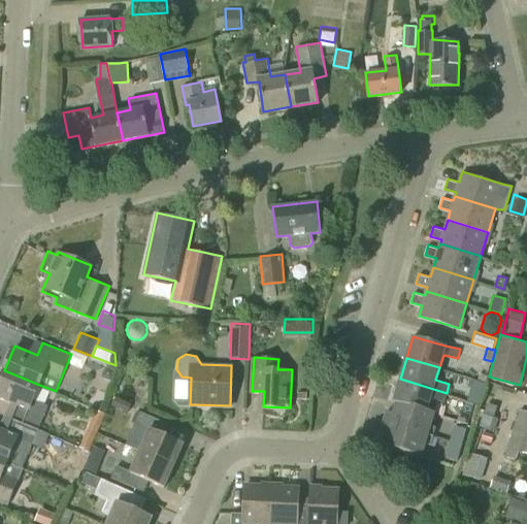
[(33,399),(39,385),(4,370),(0,380),(0,396),(17,404),(11,417),(38,428),(48,405),(33,399)]
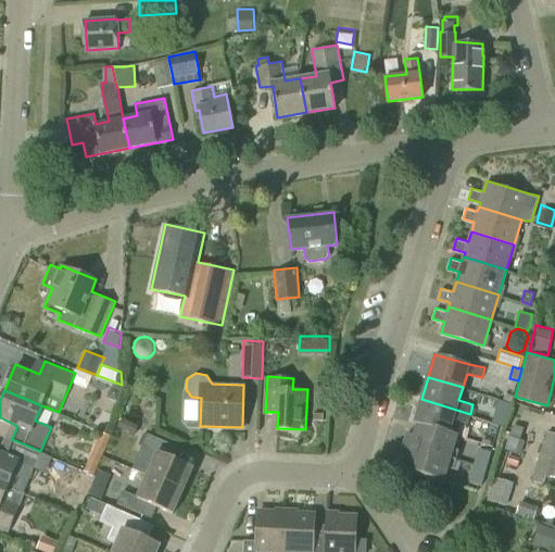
[(468,422),(470,414),(421,399),(415,422),(417,423),(418,423),(450,431),(454,417),(468,422)]
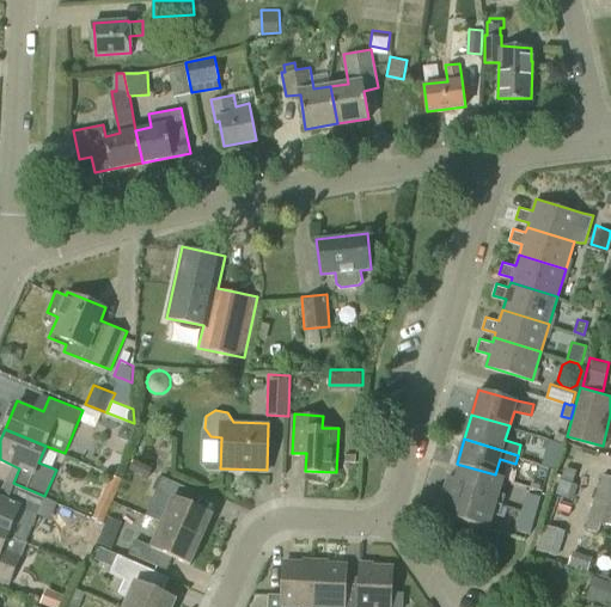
[(148,477),(153,466),(134,458),(129,468),(148,477)]
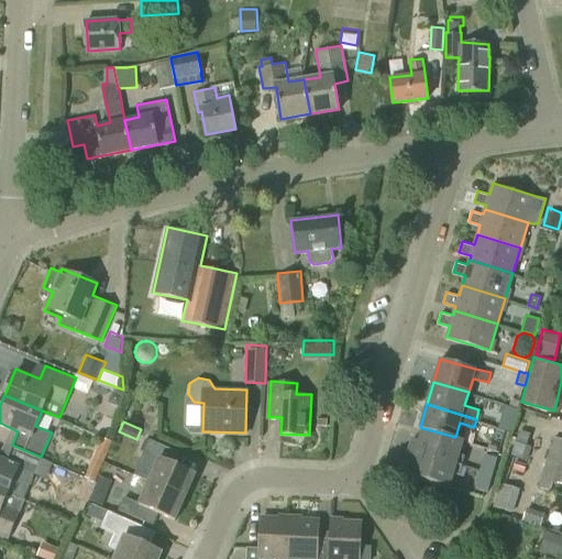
[(455,437),(423,428),(422,428),(419,440),(412,438),(406,459),(414,461),(409,474),(450,486),(453,473),(460,474),(465,455),(459,453),(463,439),(455,437)]
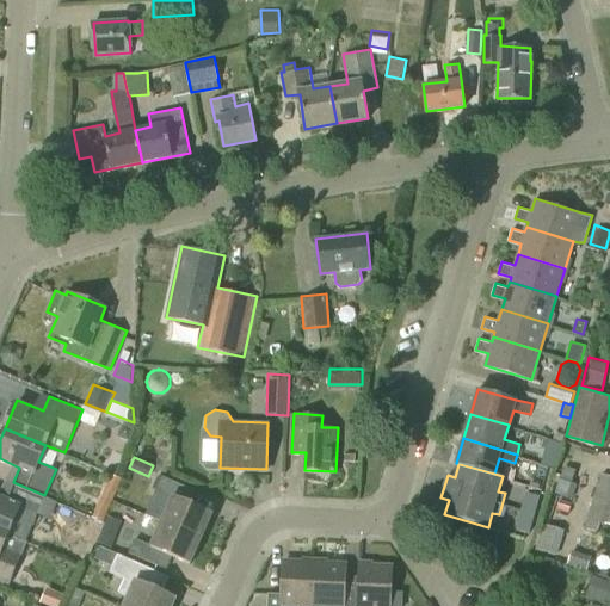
[(609,474),(602,471),(584,525),(598,530),(601,520),(609,524),(609,474)]
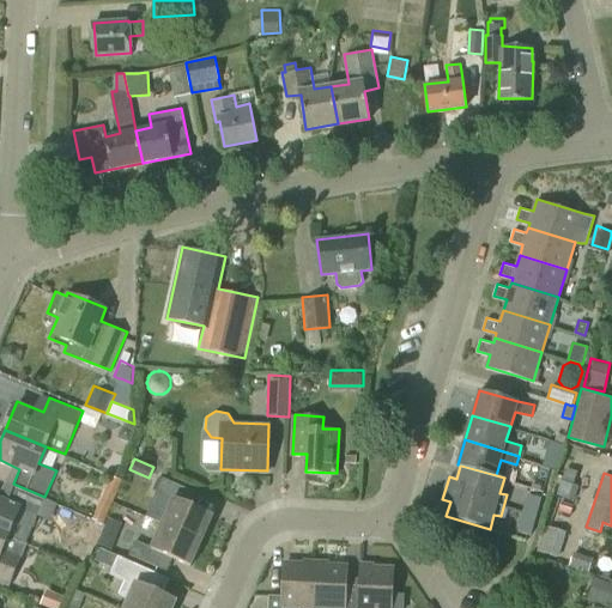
[(104,521),(122,479),(111,474),(96,512),(100,515),(95,526),(101,528),(104,521)]
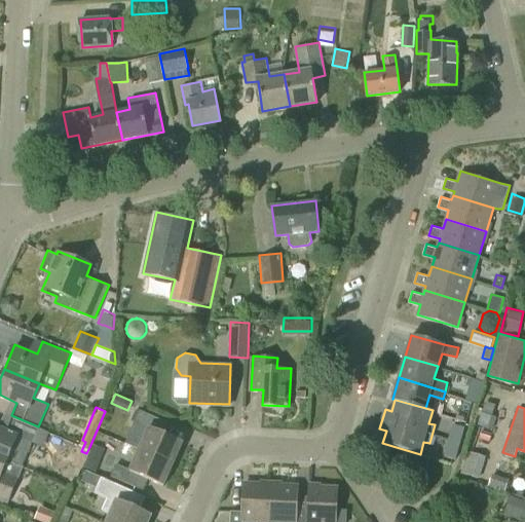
[(140,448),(174,463),(183,441),(160,431),(164,419),(140,409),(135,420),(149,427),(140,448)]
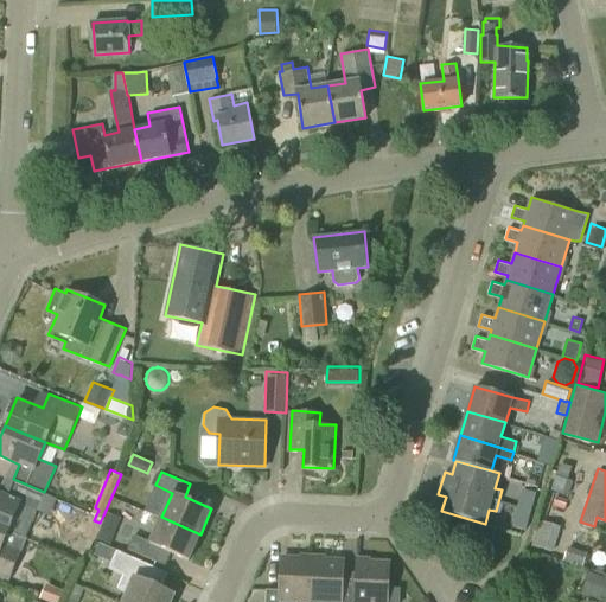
[(569,494),(573,479),(553,473),(548,487),(569,494)]
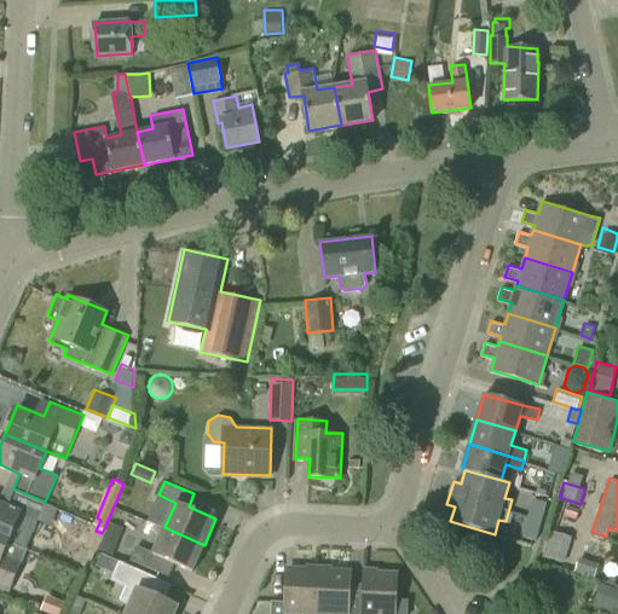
[(0,534),(24,545),(32,529),(34,529),(39,519),(52,523),(58,508),(45,503),(45,502),(13,488),(6,504),(0,500),(0,534)]
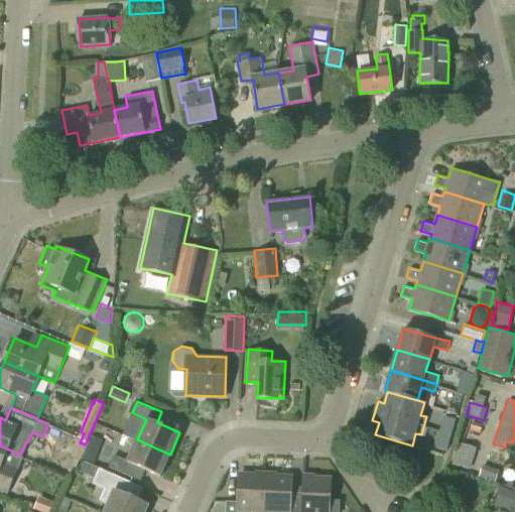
[(447,449),(456,418),(443,414),(434,445),(447,449)]
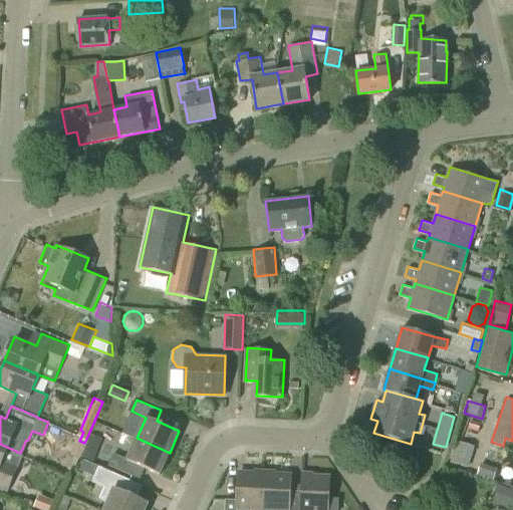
[(161,474),(170,453),(137,438),(127,458),(113,452),(108,464),(135,475),(140,465),(161,474)]
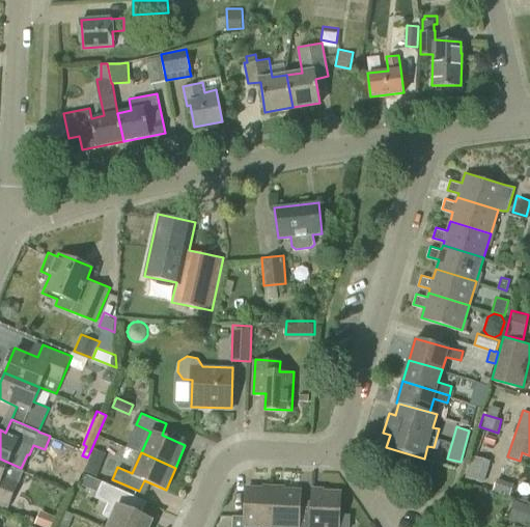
[(484,481),(491,459),(472,453),(466,476),(484,481)]
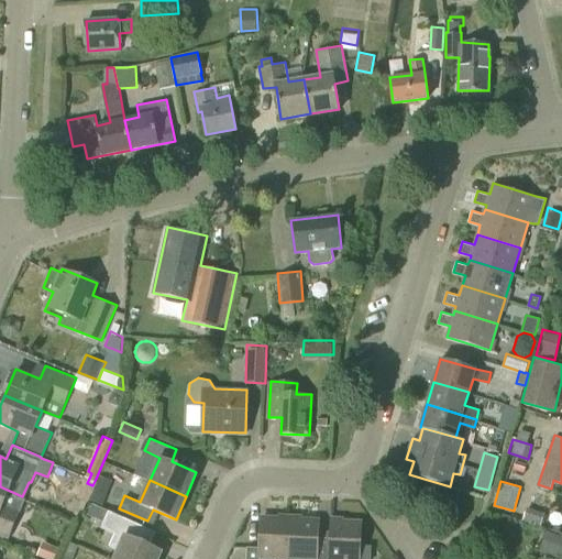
[(25,497),(22,496),(0,486),(0,534),(9,538),(25,497)]
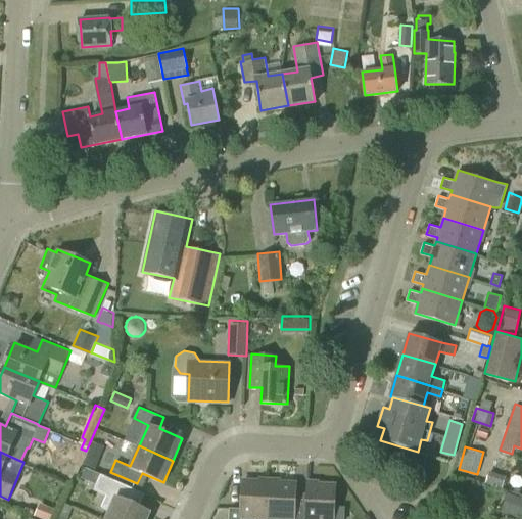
[(86,455),(83,463),(95,468),(98,460),(86,455)]
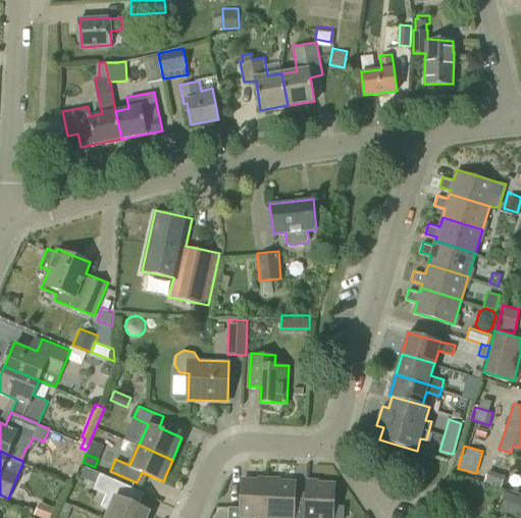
[(106,517),(146,517),(149,511),(127,502),(135,486),(101,472),(100,472),(90,468),(86,478),(96,482),(94,487),(107,493),(101,505),(110,509),(106,517)]
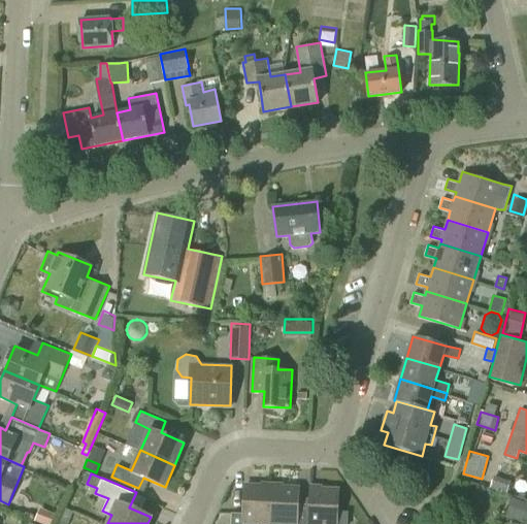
[(507,492),(512,480),(494,475),(491,487),(507,492)]
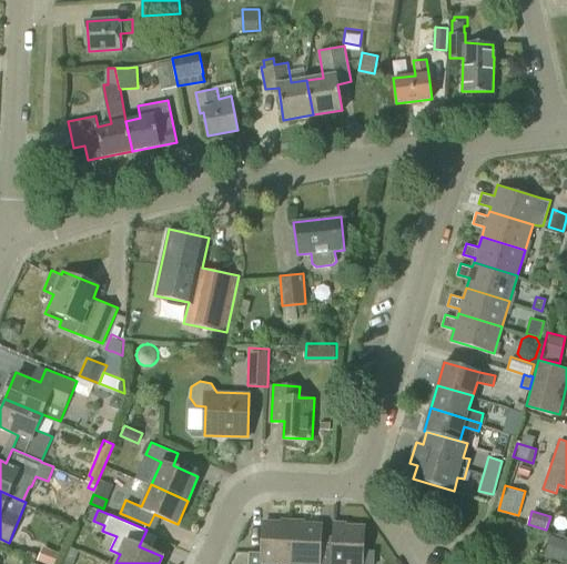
[(291,563),(293,522),(263,520),(262,552),(250,551),(249,563),(273,563),(274,563),(291,563)]
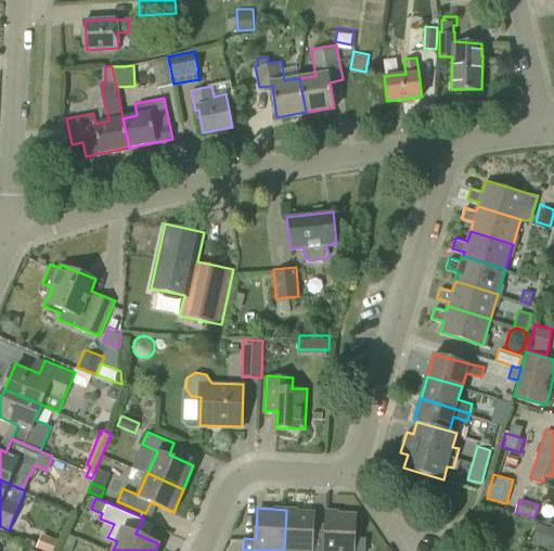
[(324,550),(325,541),(313,540),(314,511),(286,510),(284,550),(296,550),(324,550)]
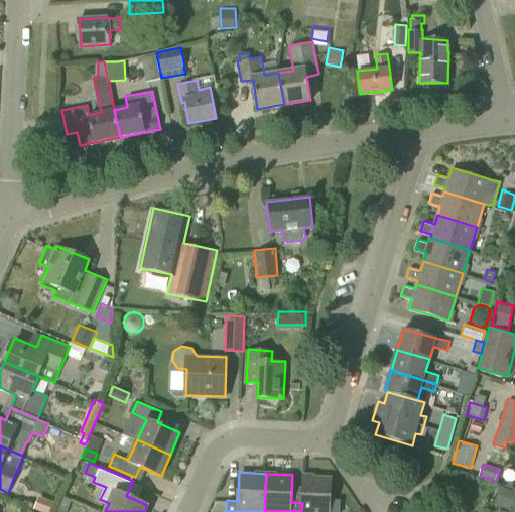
[(301,511),(329,511),(331,477),(303,476),(302,503),(301,511)]
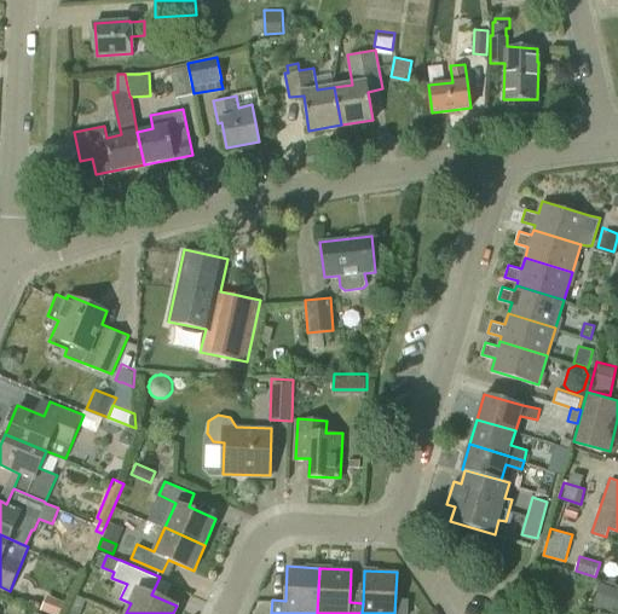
[(617,586),(600,581),(594,603),(617,610),(617,586)]
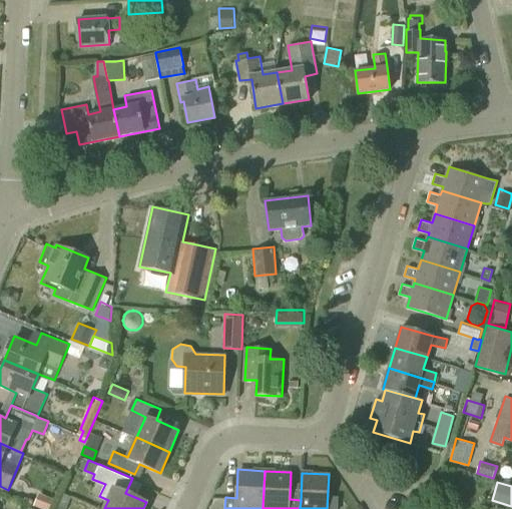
[(65,508),(71,496),(64,492),(56,508),(65,508)]
